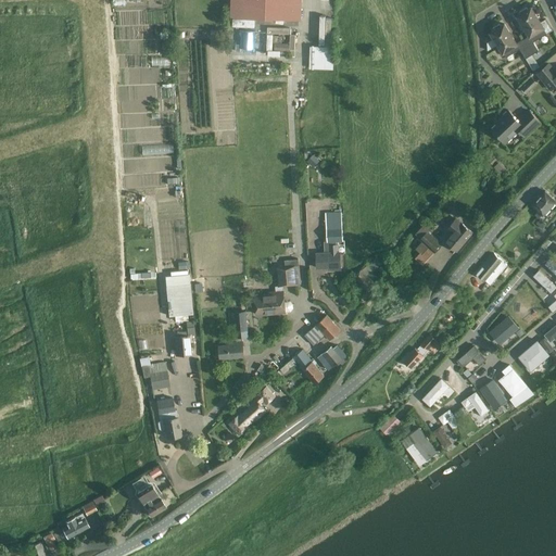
[(299,20),(299,0),(232,0),(232,17),(299,20)]
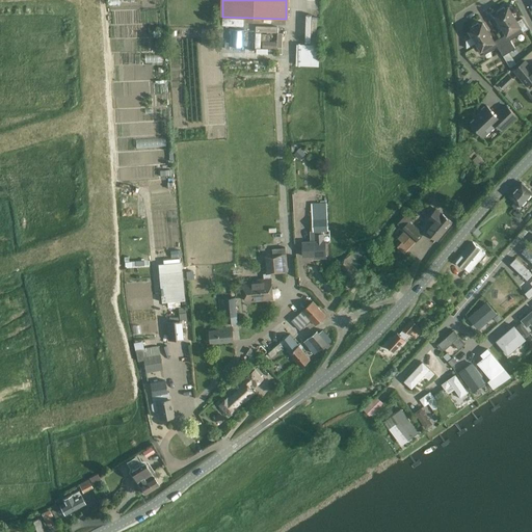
[(29,1),(24,2),(25,11),(25,21),(30,21),(34,20),(34,10),(33,1),(29,1)]
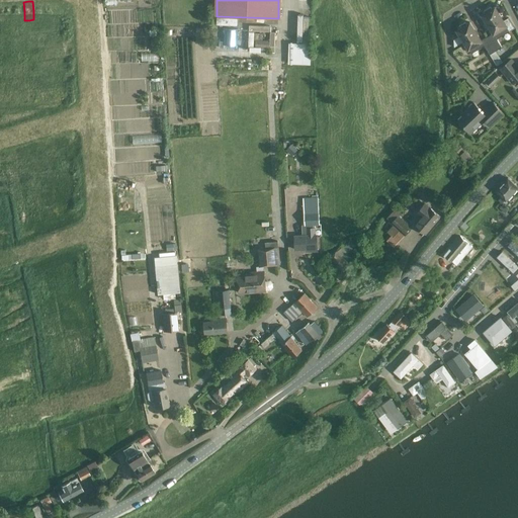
[(42,1),(32,1),(33,10),(33,19),(42,19),(41,3),(42,3),(42,1)]
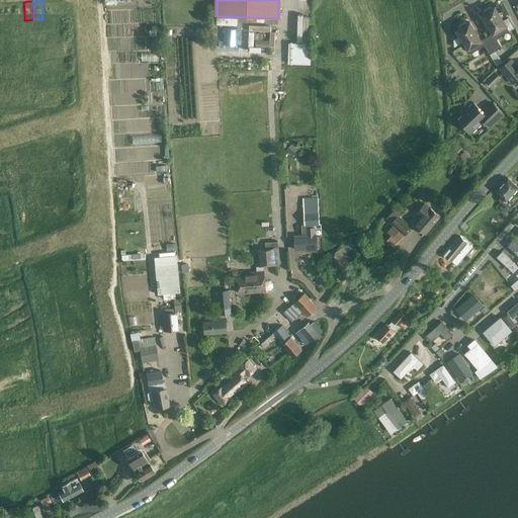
[(10,2),(5,3),(6,12),(6,21),(11,21),(15,21),(15,11),(14,2),(10,2)]
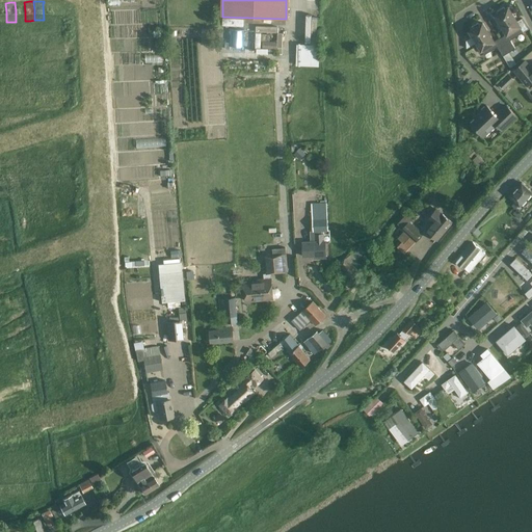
[(20,2),(15,2),(16,11),(16,22),(21,21),(25,21),(25,11),(24,2),(20,2)]
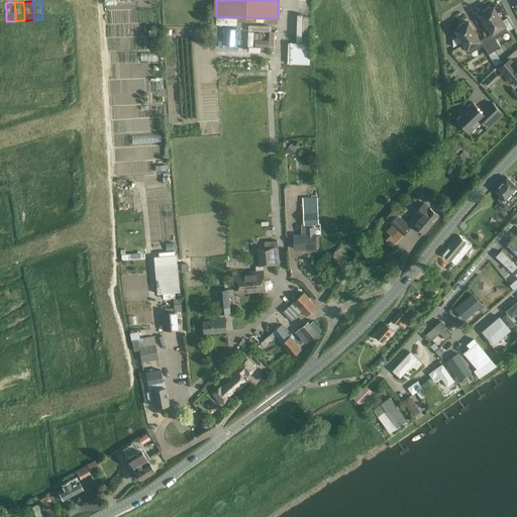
[(492,33),(486,37),(495,50),(501,46),(496,39),(509,31),(506,26),(494,7),(491,9),(490,7),(483,11),(484,13),(481,15),(492,33)]
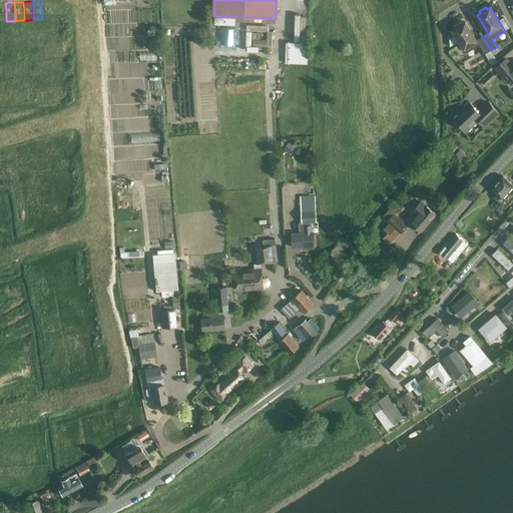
[(306,48),(308,15),(289,15),(288,47),(306,48)]
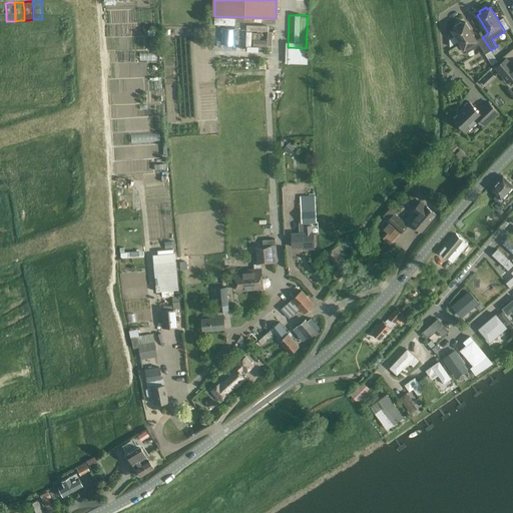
[(453,30),(464,49),(467,53),(480,45),(485,54),(491,50),(482,37),(476,41),(466,22),(463,24),(461,22),(454,26),(456,28),(453,30)]
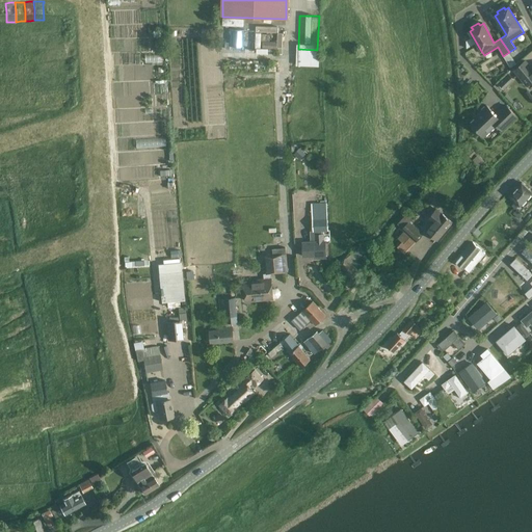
[(230,47),(243,47),(244,30),(231,30),(230,47)]
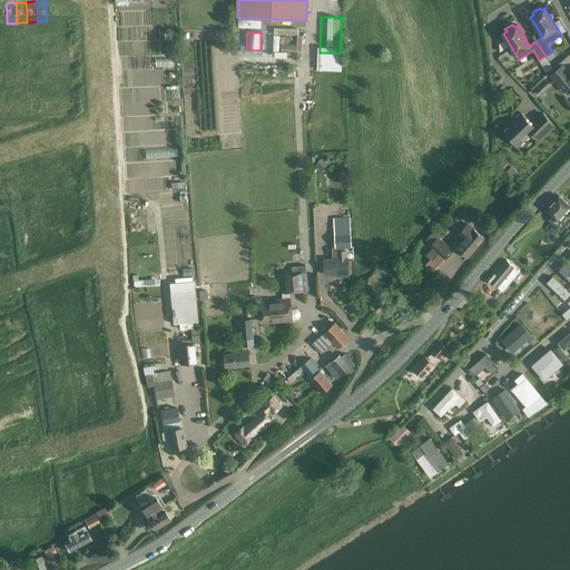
[(569,74),(562,66),(550,75),(564,92),(569,87),(569,74)]
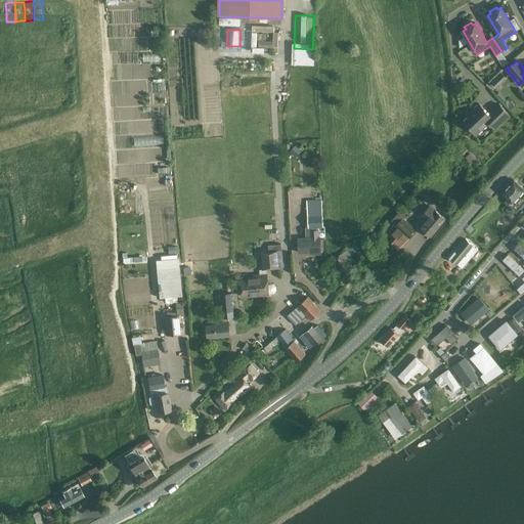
[(46,64),(37,66),(37,75),(38,84),(48,83),(47,81),(46,64)]
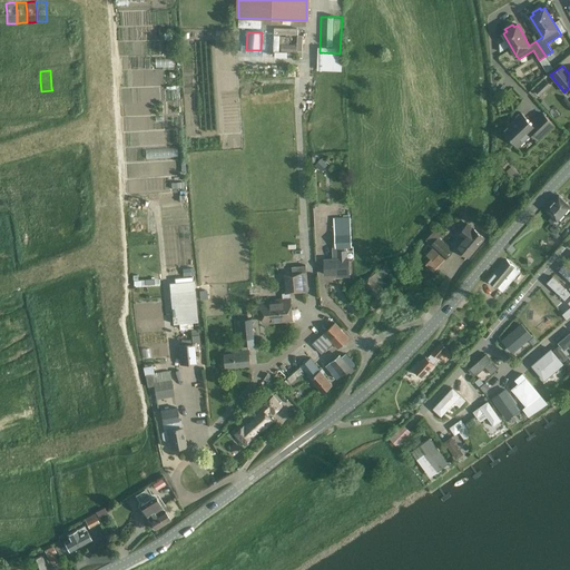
[(25,71),(20,72),(21,82),(21,92),(27,92),(31,91),(31,81),(30,71),(25,71)]
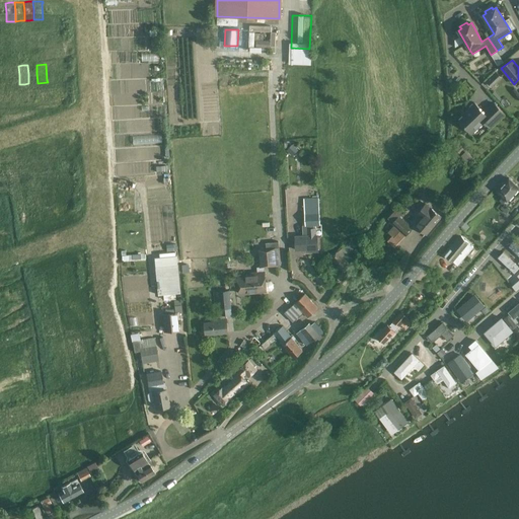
[(31,65),(27,65),(28,74),(28,83),(33,83),(38,83),(36,74),(36,65),(31,65)]
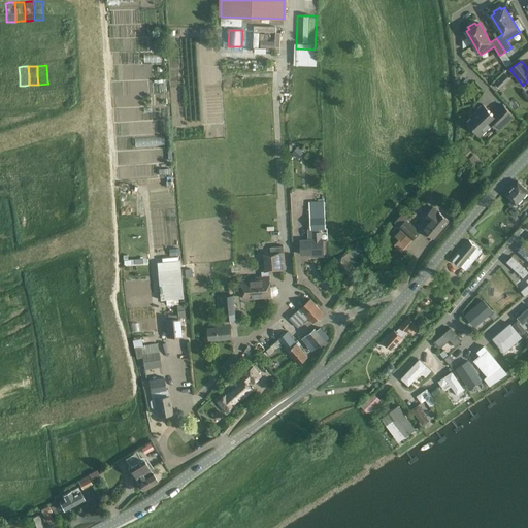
[(4,67),(0,67),(0,77),(0,87),(5,87),(10,87),(10,76),(9,67),(4,67)]
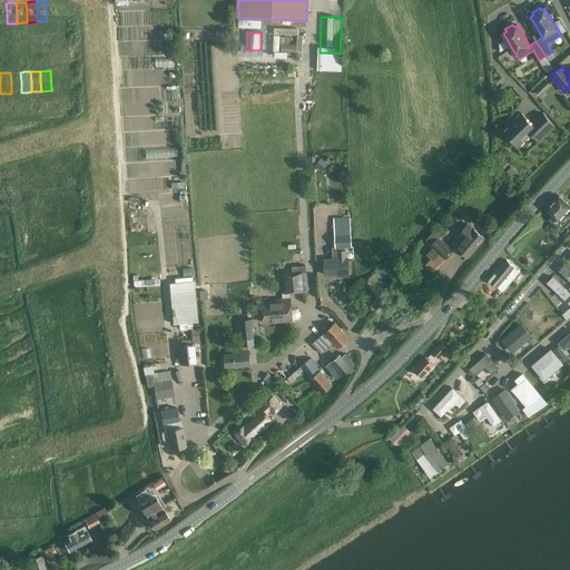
[(16,72),(10,72),(11,82),(11,94),(17,92),(21,92),(21,82),(20,72),(16,72)]
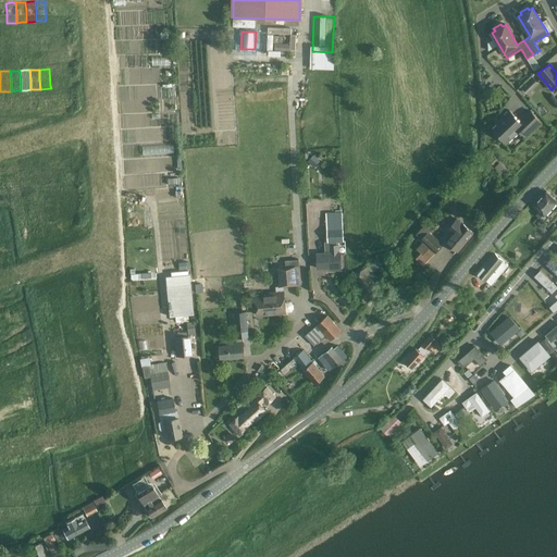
[(531,76),(521,87),(528,94),(537,83),(531,76)]
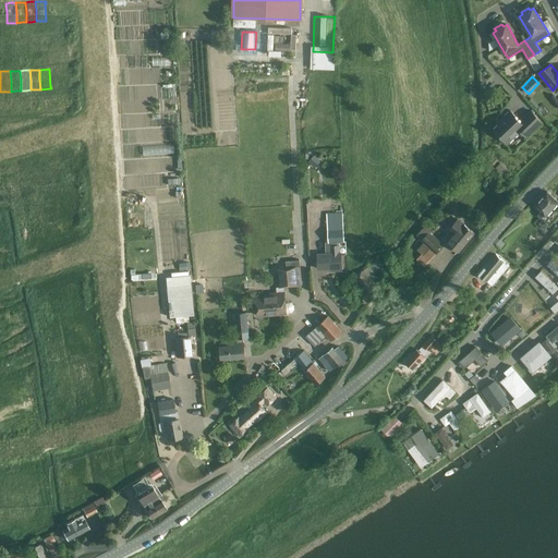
[(520,131),(525,137),(541,123),(530,111),(520,121),(510,111),(504,117),(506,119),(494,130),(507,143),(520,131)]
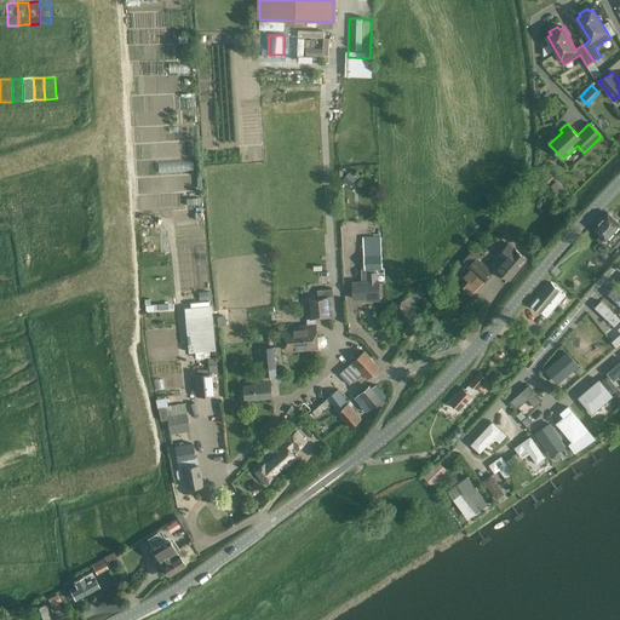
[(57,168),(51,170),(53,181),(57,191),(63,189),(68,188),(65,177),(62,166),(57,168)]
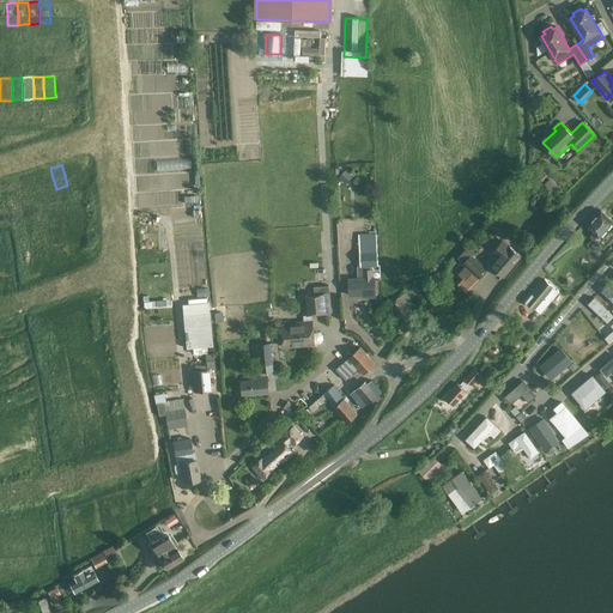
[(44,169),(40,171),(42,181),(46,192),(50,190),(56,189),(53,178),(50,168),(44,169)]
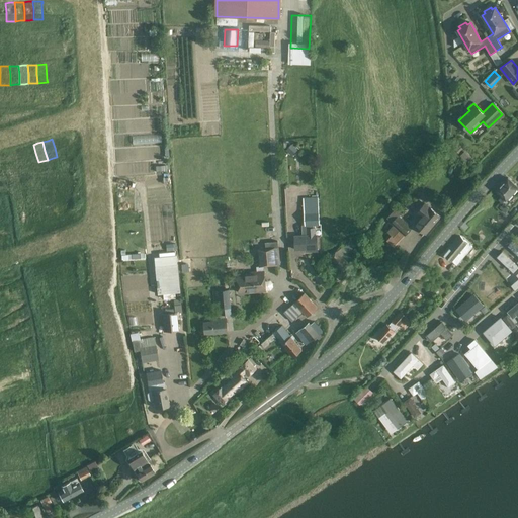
[(28,146),(23,147),(26,156),(28,165),(33,164),(38,162),(35,153),(33,145),(28,146)]
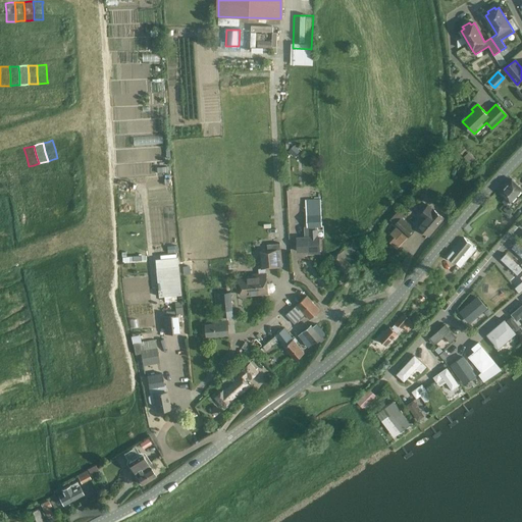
[(289,152),(295,157),(300,151),(294,146),(289,152)]
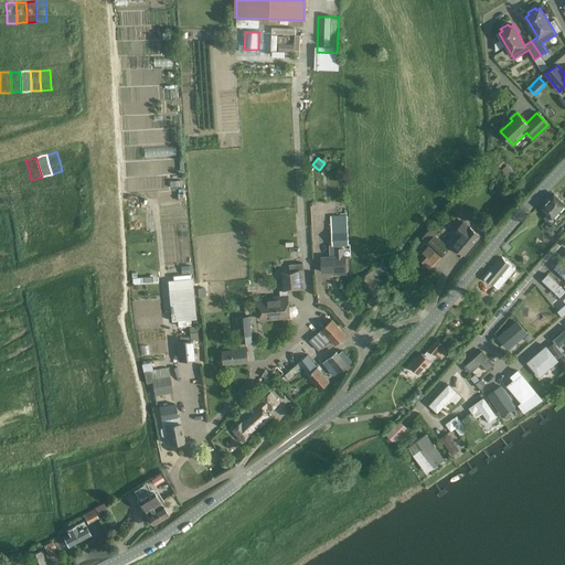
[(508,164),(502,169),(509,177),(514,171),(508,164)]
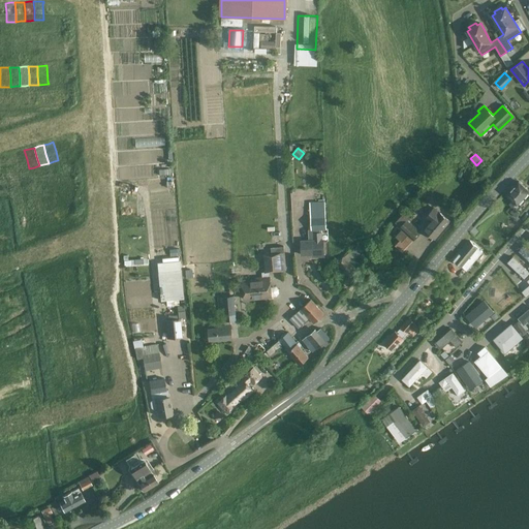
[(506,194),(512,200),(509,204),(521,214),(528,204),(528,190),(519,182),(506,194)]
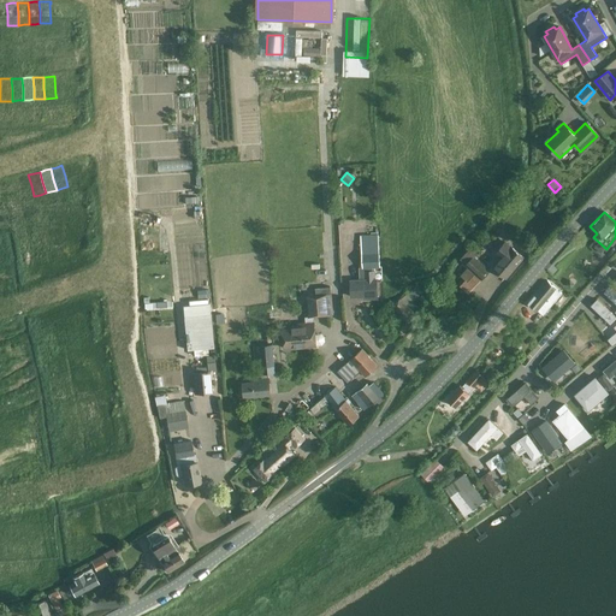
[(94,231),(83,236),(87,246),(90,256),(95,254),(101,253),(94,231)]
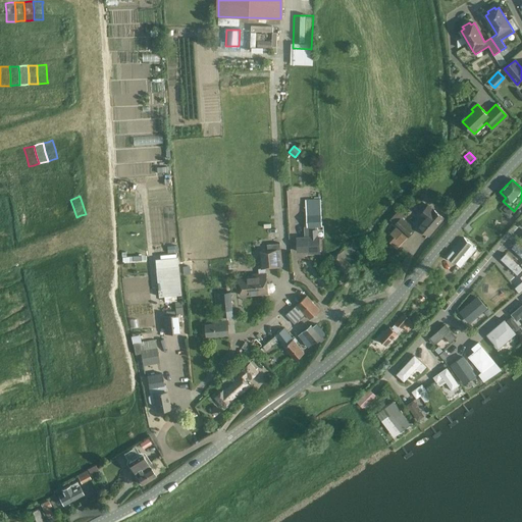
[(309,238),(297,238),(298,252),(312,251),(312,253),(319,253),(319,243),(319,237),(317,237),(317,236),(318,236),(318,227),(322,227),(320,199),(307,200),(307,205),(305,205),(307,226),(304,226),(304,237),(309,236),(309,238)]
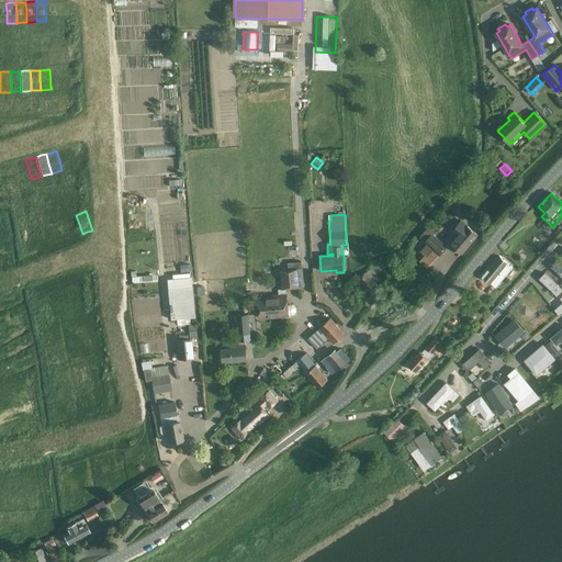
[(70,216),(66,217),(69,227),(72,237),(77,235),(82,234),(79,224),(76,215),(70,216)]
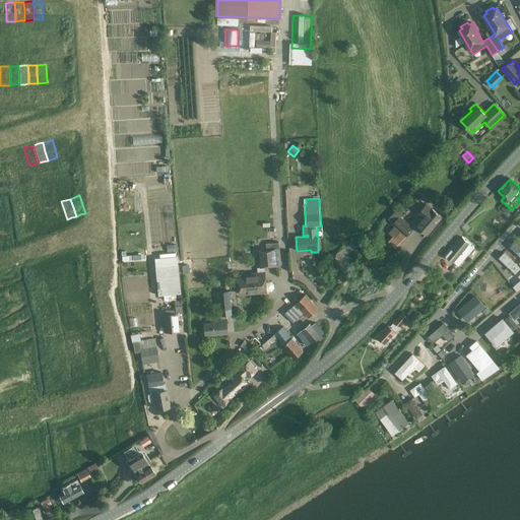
[(57,203),(53,204),(56,213),(59,222),(63,220),(67,219),(64,210),(61,201),(57,203)]
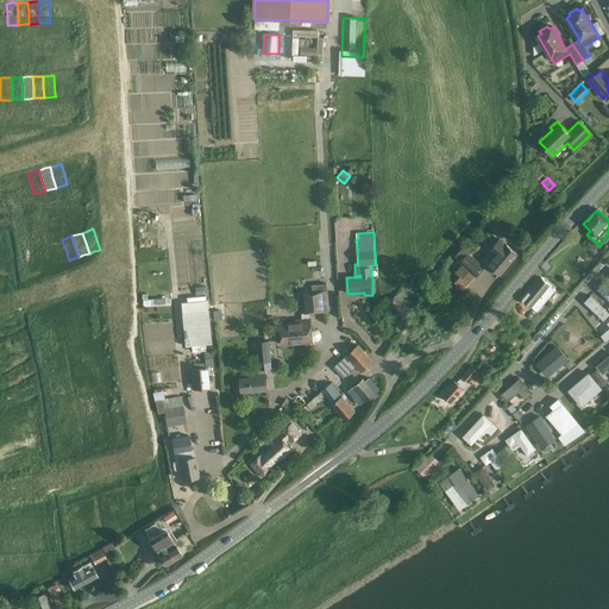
[(56,242),(51,243),(55,253),(58,264),(63,262),(69,261),(66,250),(62,239),(56,242)]
